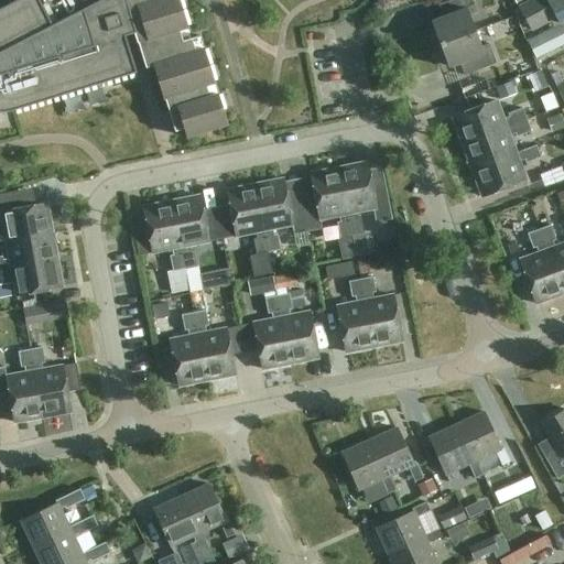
[(0,112),(2,114),(7,112),(12,111),(12,112),(136,74),(125,36),(133,34),(137,44),(138,44),(145,69),(153,66),(163,99),(164,99),(174,132),(184,130),(186,138),(227,126),(199,38),(191,40),(177,0),(20,0),(0,10),(0,112)]
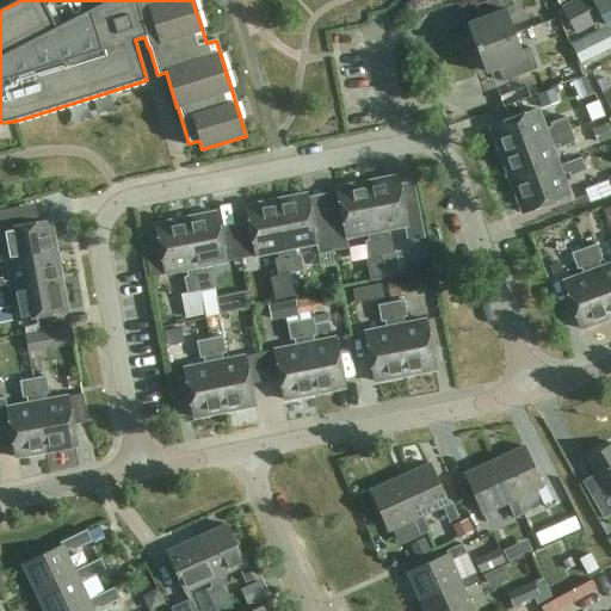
[(476,49),(514,35),(508,18),(517,14),(511,0),(491,0),(474,6),(479,19),(467,24),(476,49)]
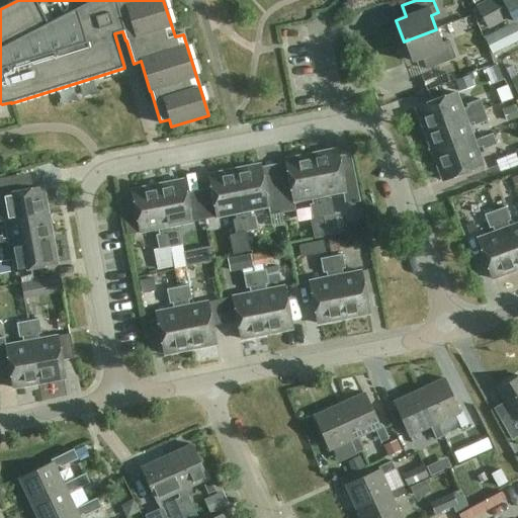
[(517,19),(517,0),(492,0),(482,6),(493,26),(515,14),(517,19)]
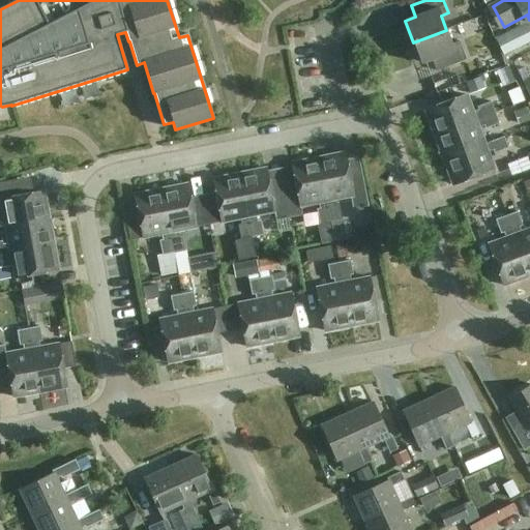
[(519,27),(496,38),(503,55),(527,43),(519,27)]
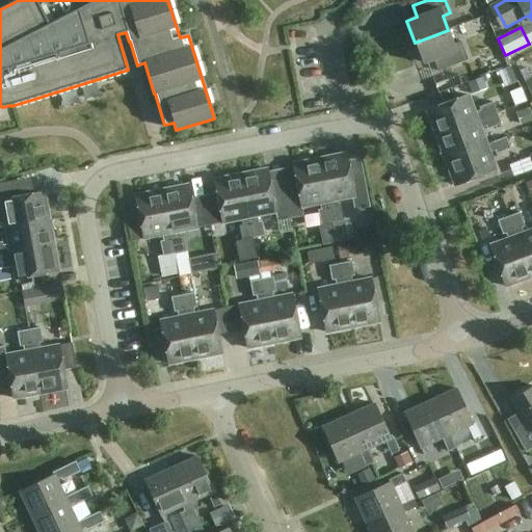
[(448,30),(415,43),(422,64),(433,60),(437,72),(468,61),(460,43),(453,46),(448,30)]
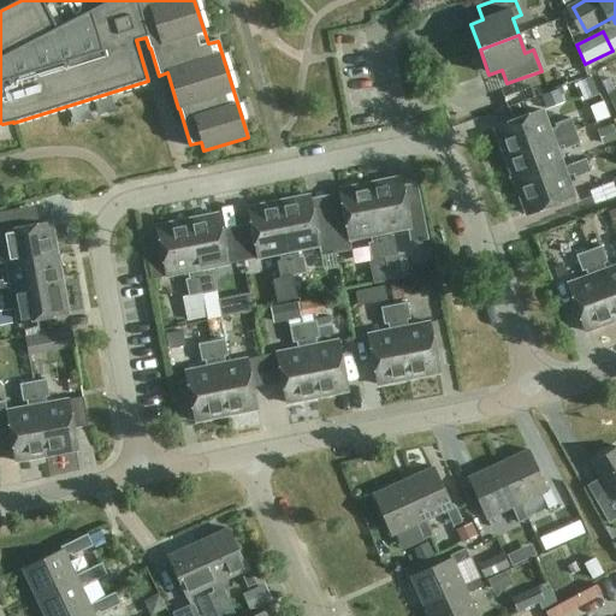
[(349,69),(373,66),(373,55),(348,57),(349,69)]
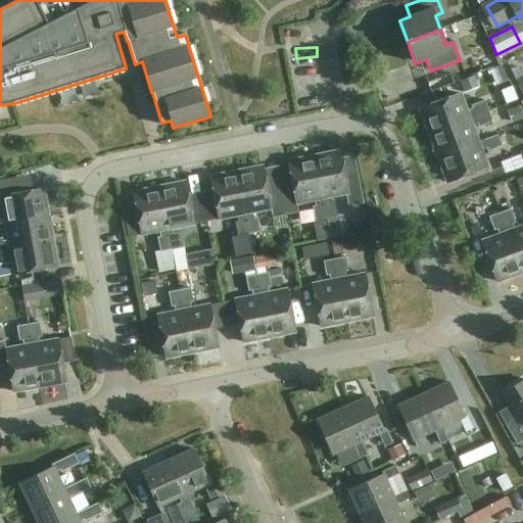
[(511,68),(517,79),(522,77),(517,65),(511,68)]
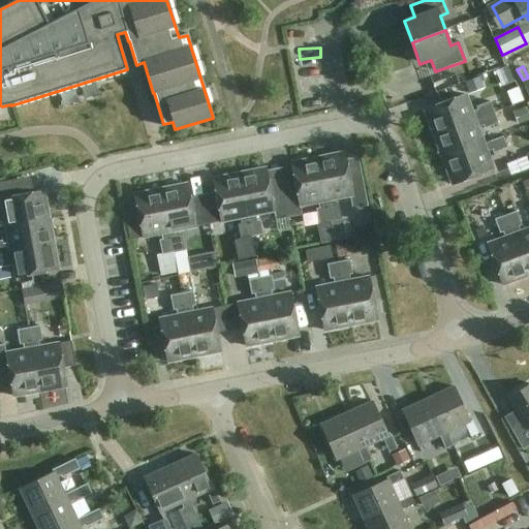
[(469,94),(483,89),(478,76),(464,83),(469,94)]
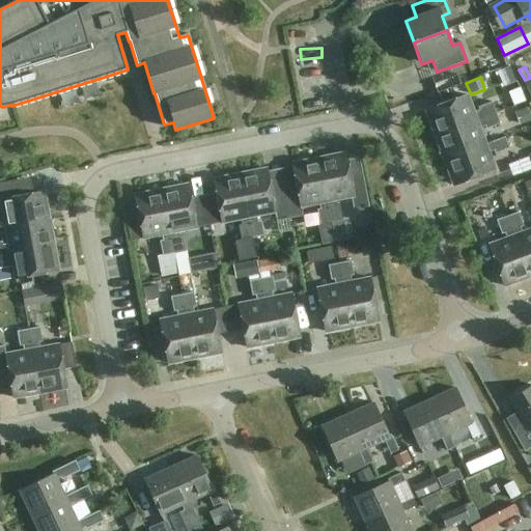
[(435,136),(496,114),(492,103),(478,108),(479,111),(473,113),(467,95),(425,111),(435,136)]
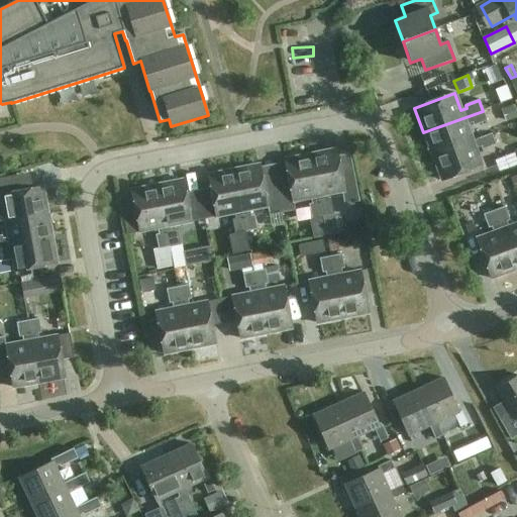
[(506,122),(516,117),(516,112),(514,104),(501,109),(506,122)]
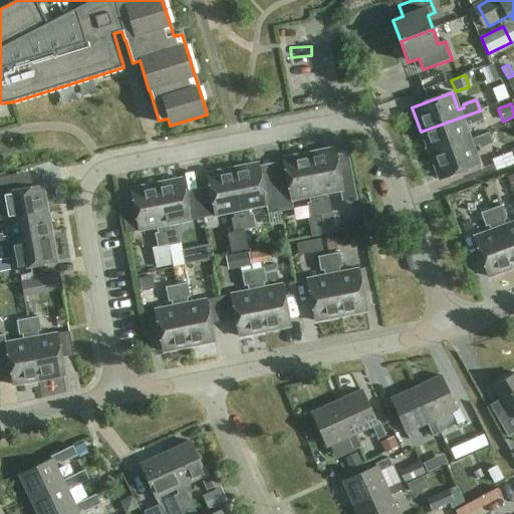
[(430,156),(470,141),(464,124),(469,122),(470,125),(484,120),(480,110),(421,132),(430,156)]
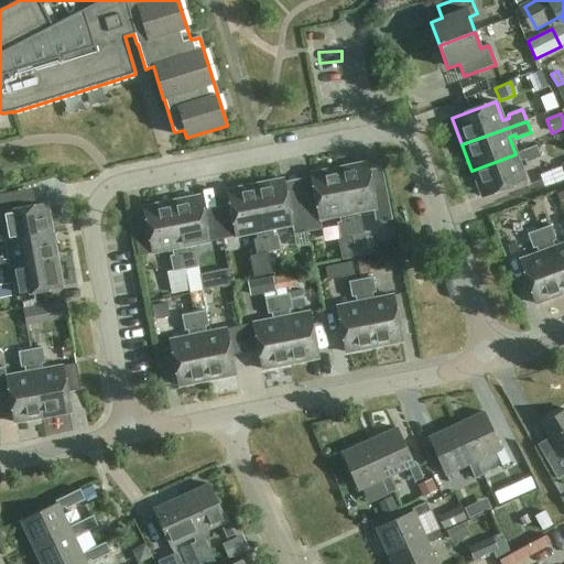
[(516,154),(472,171),(481,197),(525,182),(519,163),(524,161),(525,164),(540,159),(535,147),(516,154)]
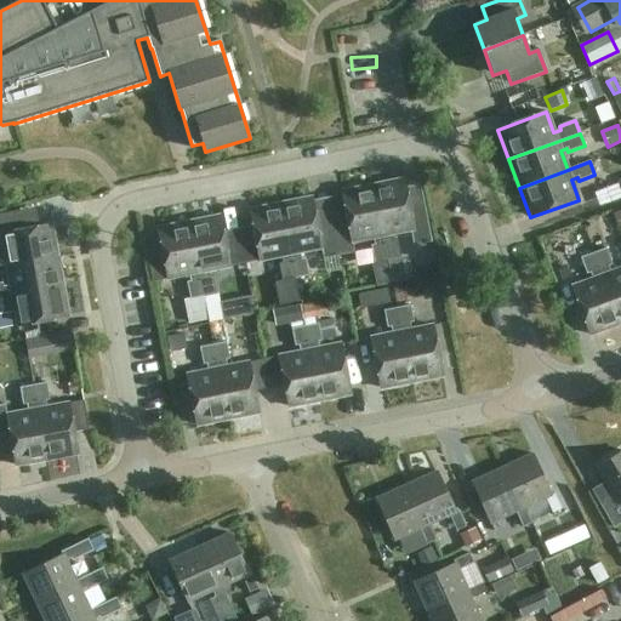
[(425,210),(410,212),(403,180),(372,186),(387,261),(400,258),(397,240),(393,241),(392,234),(410,231),(412,246),(432,243),(425,210)]
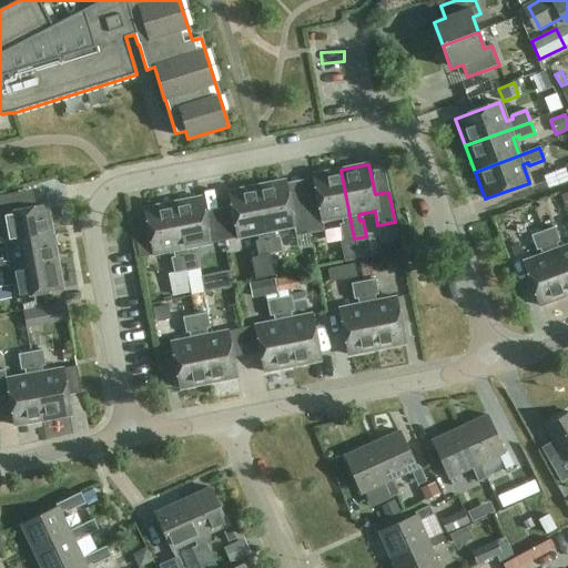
[(304,209),(310,234),(324,232),(322,222),(341,217),(342,224),(338,225),(342,241),(354,239),(341,170),(312,175),(318,205),(304,209)]
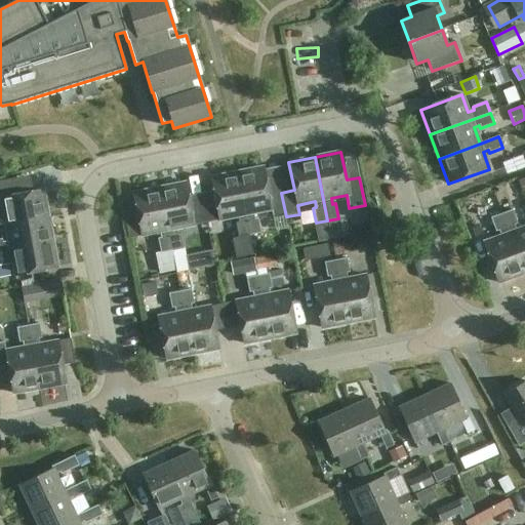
[(237,172),(249,236),(260,234),(257,219),(254,219),(253,214),(271,210),(273,219),(286,216),(281,193),(269,195),(263,167),(237,172)]
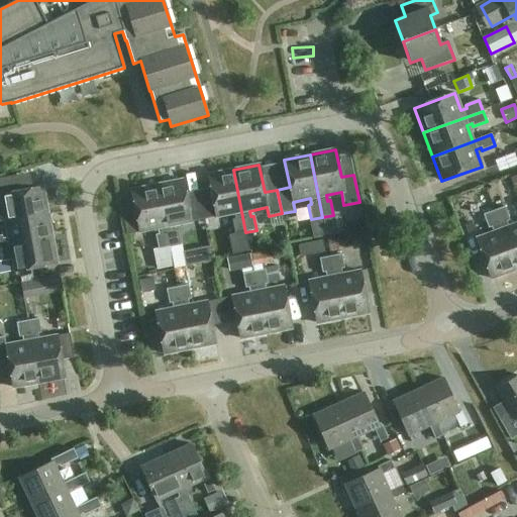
[(245,232),(233,170),(208,176),(216,217),(233,214),(234,219),(231,220),(234,234),(245,232)]
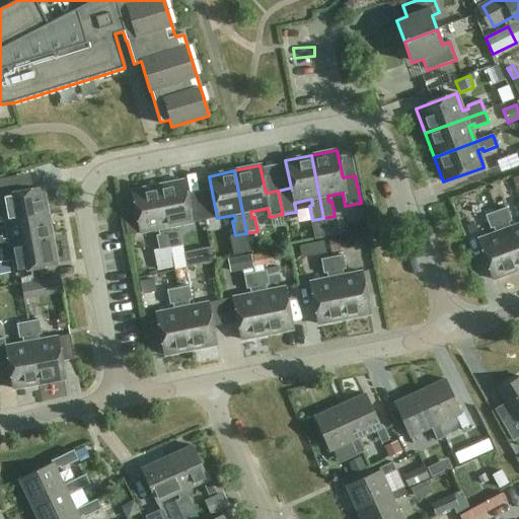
[(8,176),(11,194),(32,190),(29,172),(8,176)]
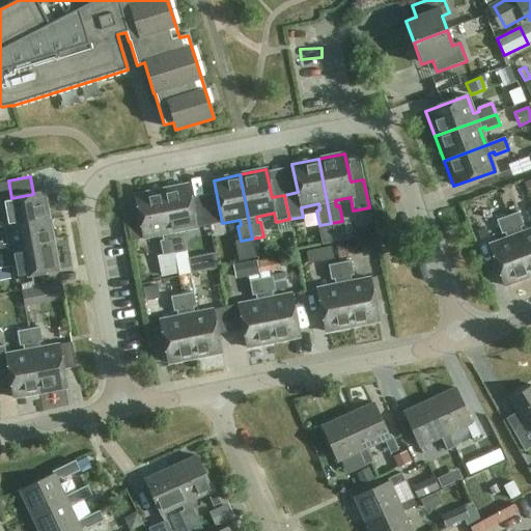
[(161,191),(173,254),(185,252),(183,238),(178,238),(177,232),(196,228),(188,186),(161,191)]
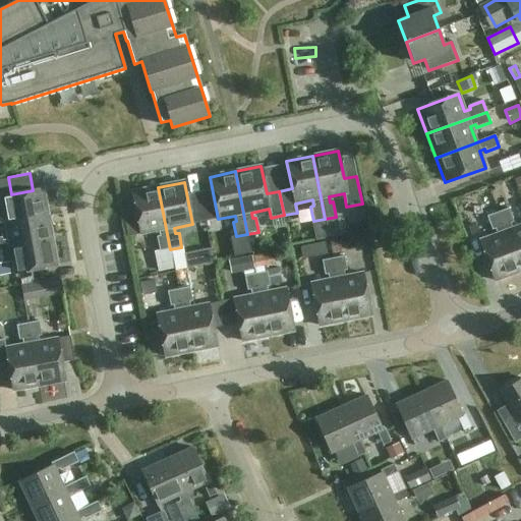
[(170,249),(158,187),(132,192),(140,234),(158,231),(160,236),(157,237),(159,251),(155,252),(159,272),(174,269),(170,249)]
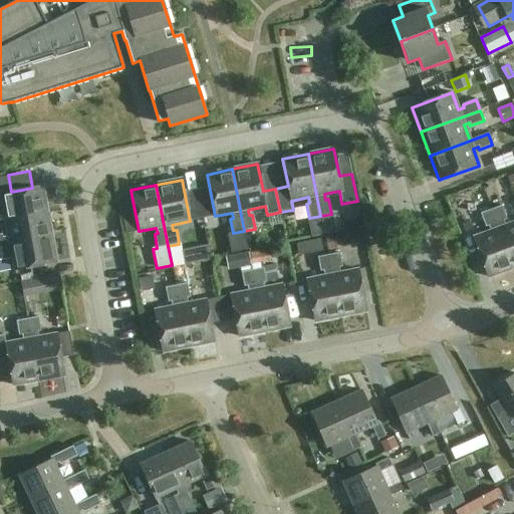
[(5,219),(47,212),(42,186),(0,194),(3,212),(0,212),(0,220),(5,220),(5,219)]
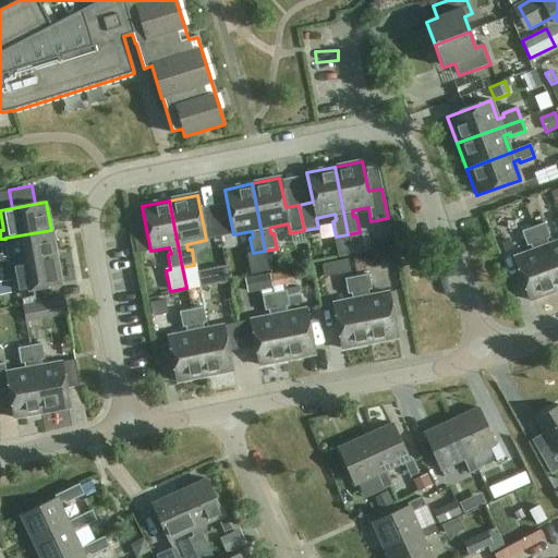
[(518,226),(529,222),(523,208),(513,211),(518,226)]
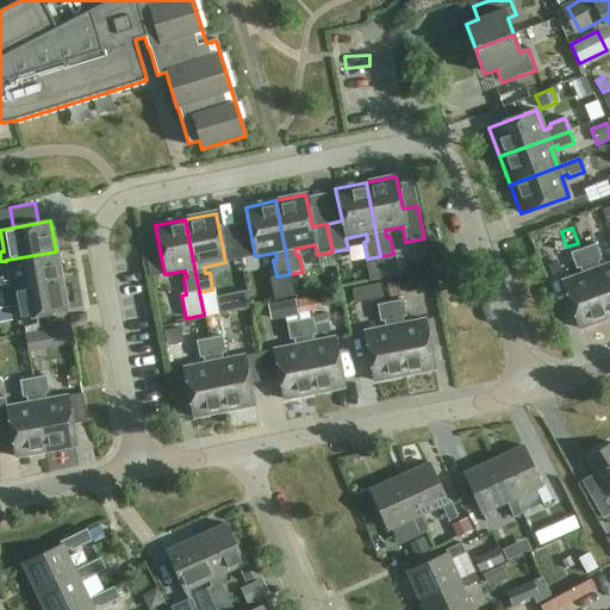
[(583,249),(608,319),(609,318),(609,263),(599,268),(597,262),(601,261),(595,244),(583,249)]
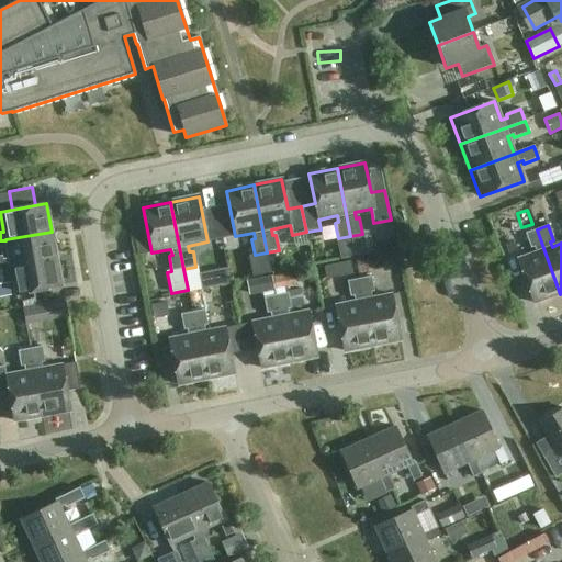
[(560,294),(537,229),(525,234),(530,249),(534,248),(536,254),(517,260),(534,304),(560,294)]
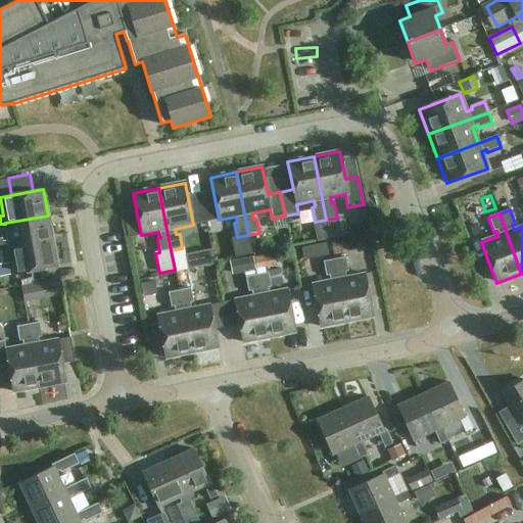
[(0,250),(52,241),(48,216),(5,223),(5,224),(8,240),(2,241),(2,238),(0,238),(0,250)]
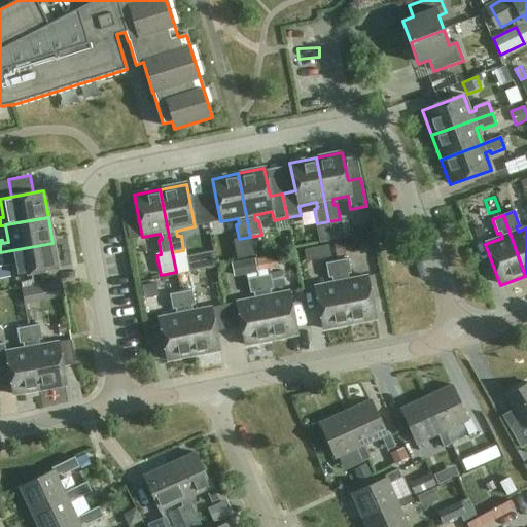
[(250,237),(239,239),(233,240),(237,258),(254,255),(250,237)]
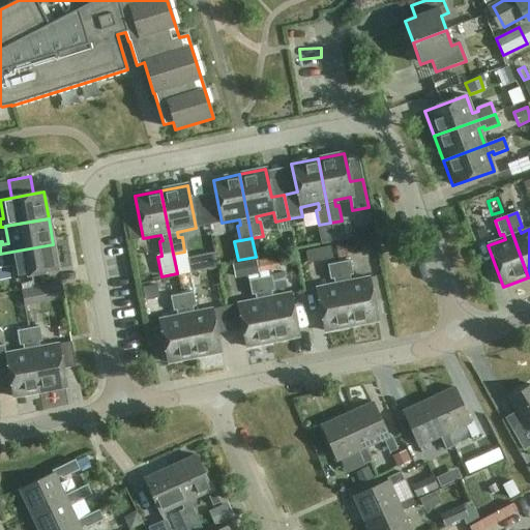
[(335,244),(337,258),(347,256),(345,242),(335,244)]
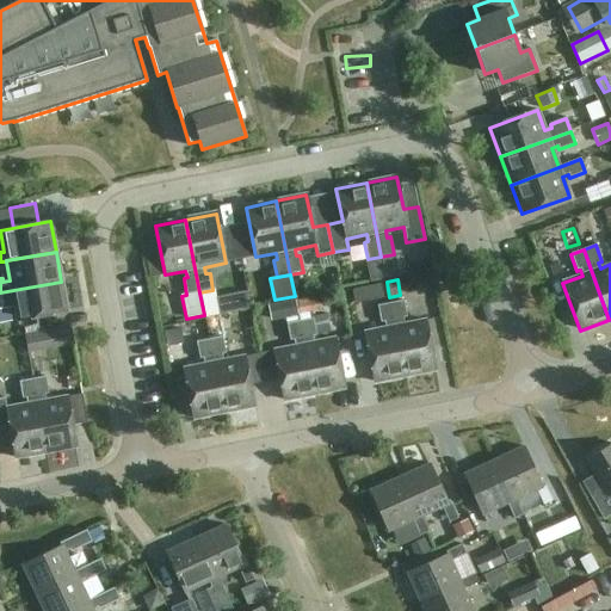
[(61,282),(0,292),(0,306),(7,304),(6,301),(13,300),(17,321),(67,312),(61,282)]
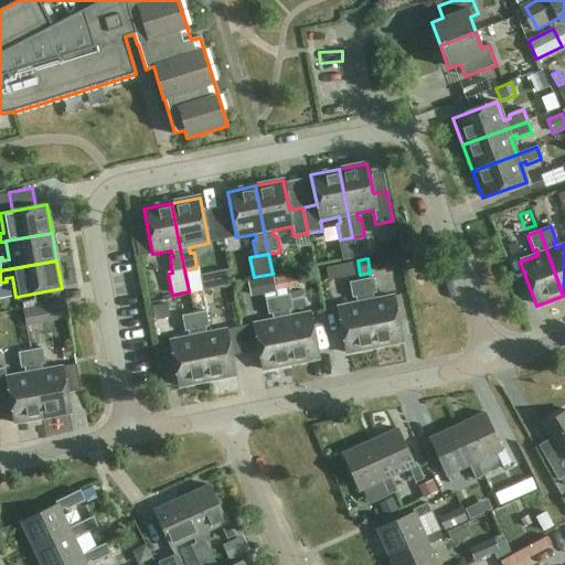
[(340,264),(343,278),(354,276),(352,262),(340,264)]
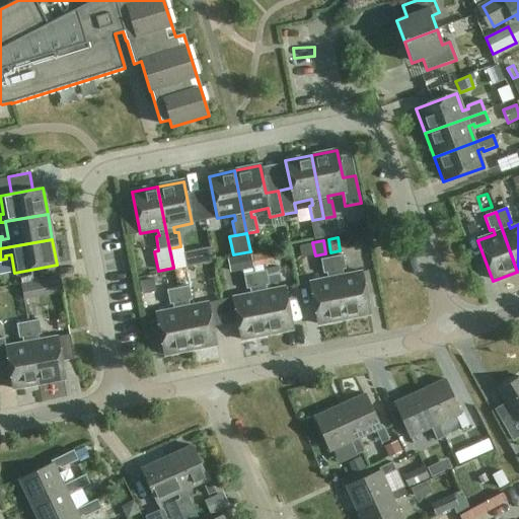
[(180,246),(169,248),(173,268),(174,270),(184,268),(180,246)]
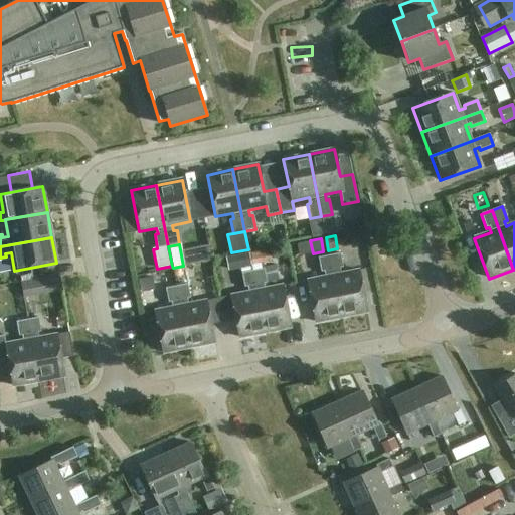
[(248,252),(251,266),(269,263),(266,249),(248,252)]
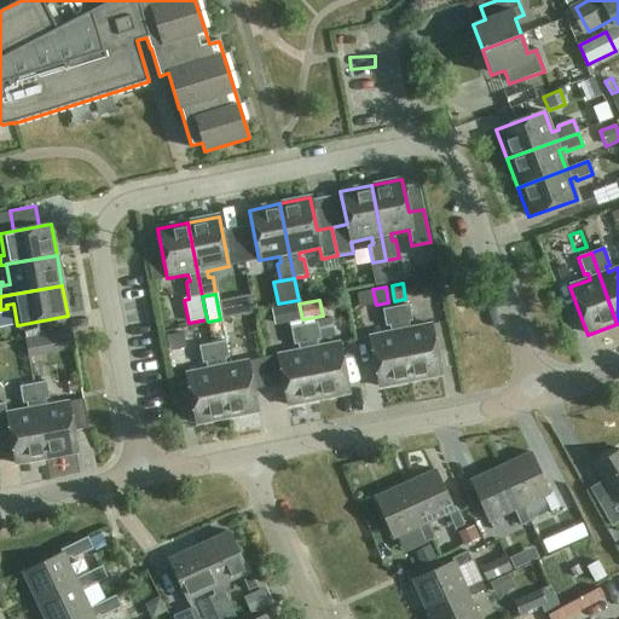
[(271,310),(275,325),(302,319),(299,304),(271,310)]
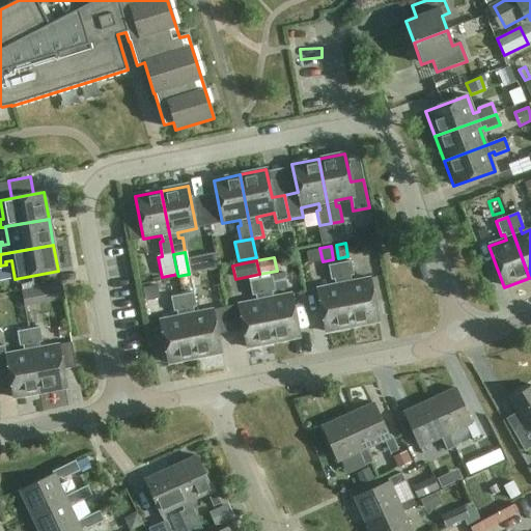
[(339,263),(352,328),(378,323),(369,279),(352,282),(351,277),(354,276),(351,261),(339,263)]
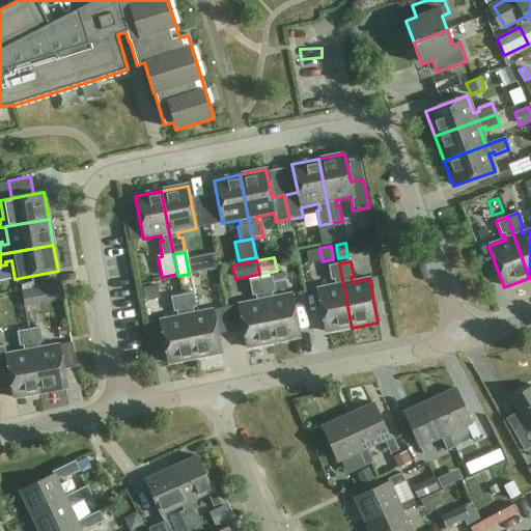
[(352,328),(339,263),(328,267),(331,281),(334,280),(335,286),(316,289),(326,333),(352,328)]
